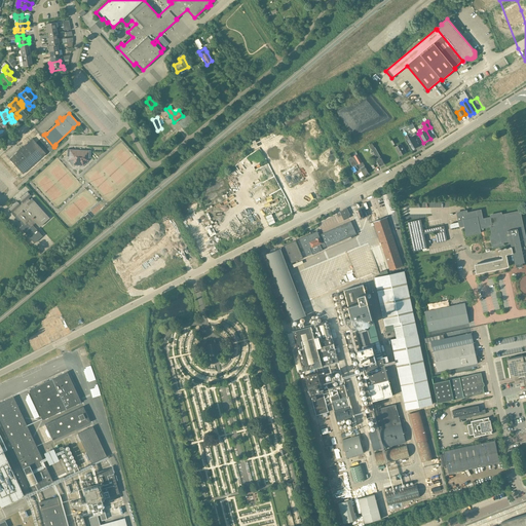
[(407,135),(404,137),(411,150),(418,146),(413,136),(409,139),(407,135)]
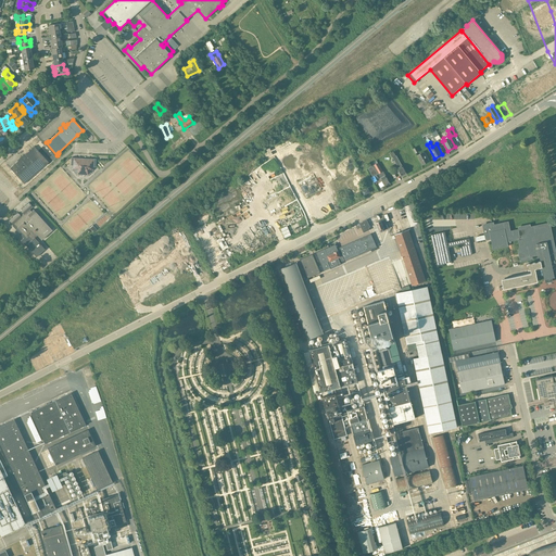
[(48,162),(34,147),(10,168),(24,184),(48,162)]
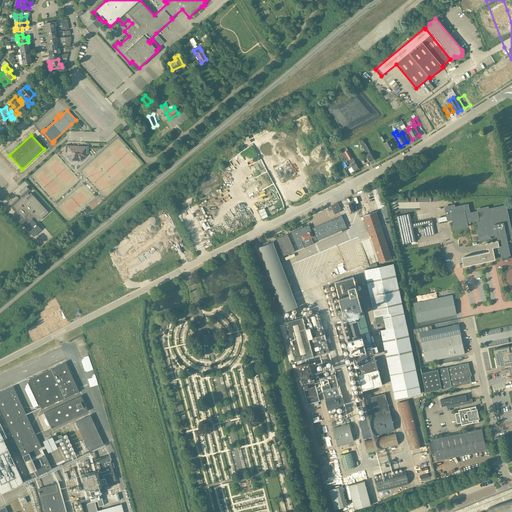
[(365,154),(369,163),(374,160),(365,143),(362,139),(359,141),(366,153),(365,154)]
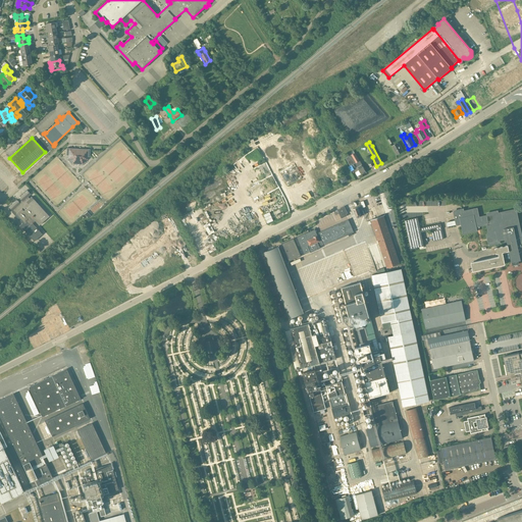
[(392,145),(397,155),(405,152),(400,142),(392,145)]
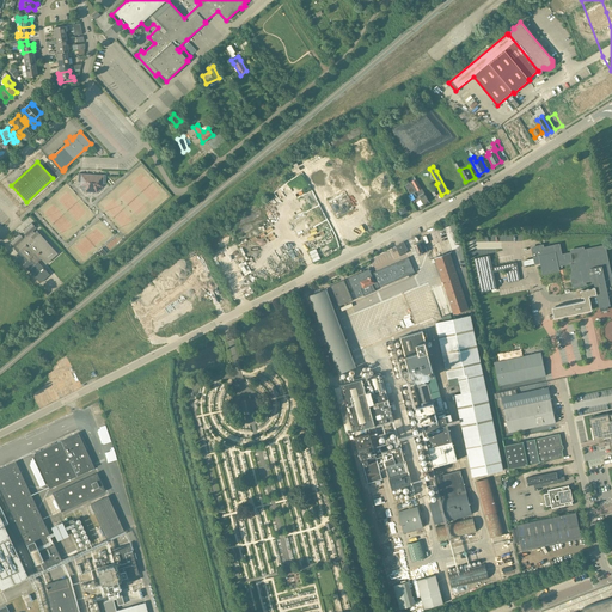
[(103,183),(105,184),(105,176),(79,173),(78,182),(80,182),(80,187),(85,191),(97,193),(102,188),(103,183)]
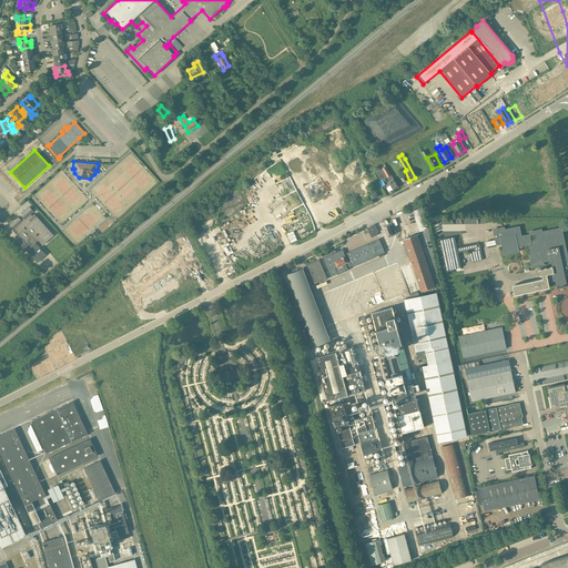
[(398,186),(393,178),(392,175),(391,175),(386,166),(376,172),(381,181),(386,178),(393,190),(398,186)]
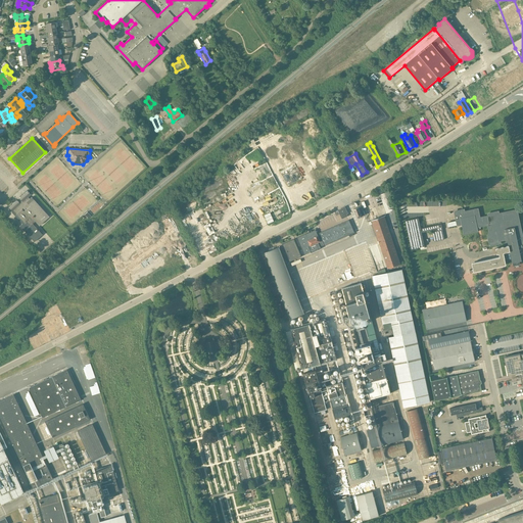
[(28,191),(8,207),(12,211),(11,211),(21,224),(19,226),(25,231),(34,241),(42,234),(33,224),(35,222),(39,226),(43,230),(51,221),(48,218),(49,217),(32,197),(30,199),(28,197),(31,195),(28,191)]
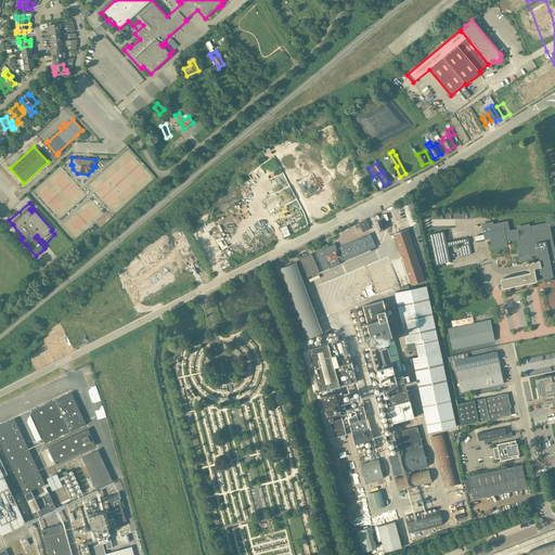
[(376,222),(379,232),(388,229),(384,219),(376,222)]
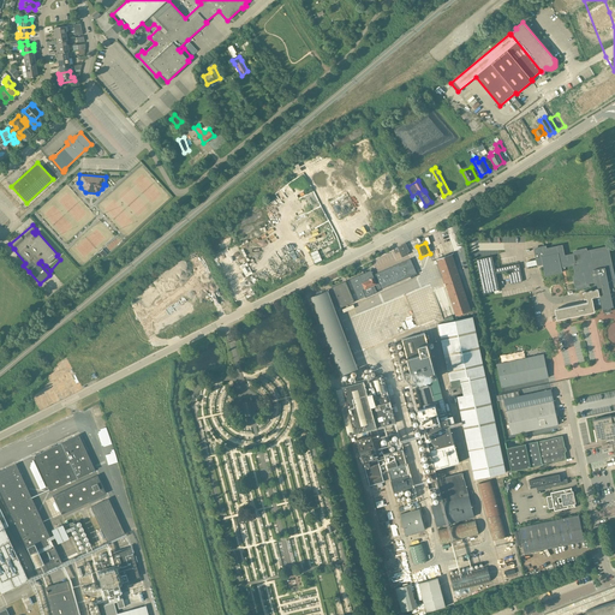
[(491,256),(476,260),(483,293),(499,290),(495,273),(507,270),(511,284),(523,281),(520,270),(520,268),(538,264),(543,263),(545,275),(562,272),(561,267),(573,264),(575,275),(573,276),(575,288),(587,286),(587,284),(596,281),(598,288),(583,292),(585,298),(586,302),(555,309),(556,316),(555,317),(555,316),(551,317),(553,321),(556,320),(556,318),(557,318),(557,320),(595,311),(592,297),(599,296),(602,309),(603,309),(604,312),(611,310),(610,306),(614,306),(613,302),(614,300),(614,282),(608,246),(586,251),(585,249),(573,251),(574,254),(563,256),(562,245),(545,249),(545,246),(535,249),(537,260),(495,269),(491,256)]
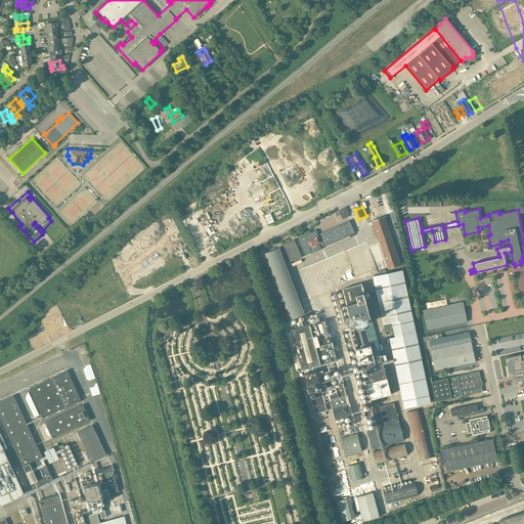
[(268,223),(274,221),(271,213),(265,215),(268,223)]
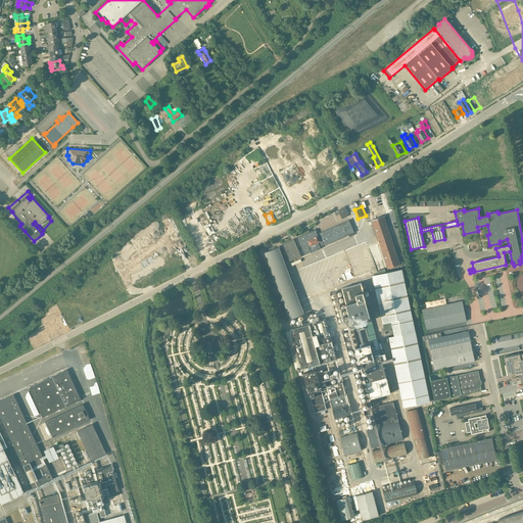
[(384,216),(371,220),(387,269),(400,265),(392,241),(390,236),(386,223),(384,216)]
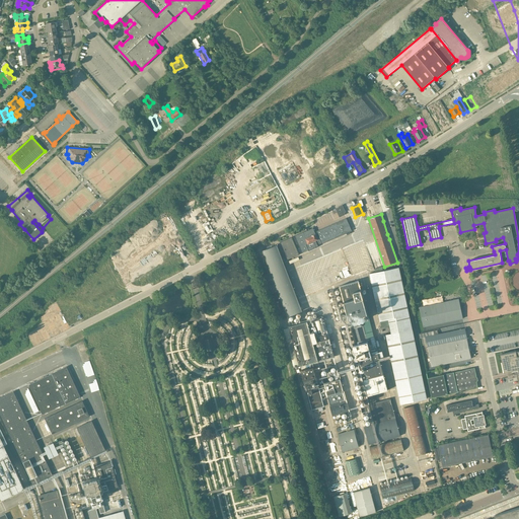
[(316,231),(317,233),(315,234),(313,228),(303,232),(295,235),(302,252),(308,250),(309,250),(318,246),(318,245),(352,231),(347,218),(316,231)]
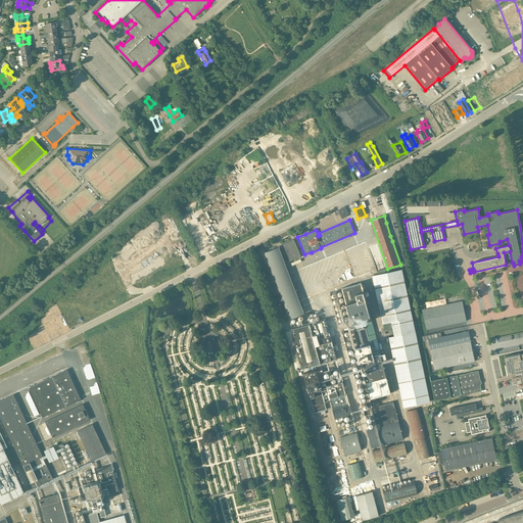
[(282,244),(290,262),(301,256),(293,239),(282,244)]
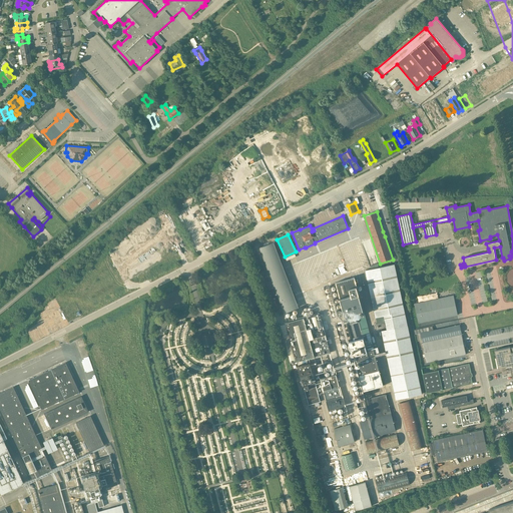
[(270,274),(285,313),(299,308),(274,242),(260,247),(270,274)]
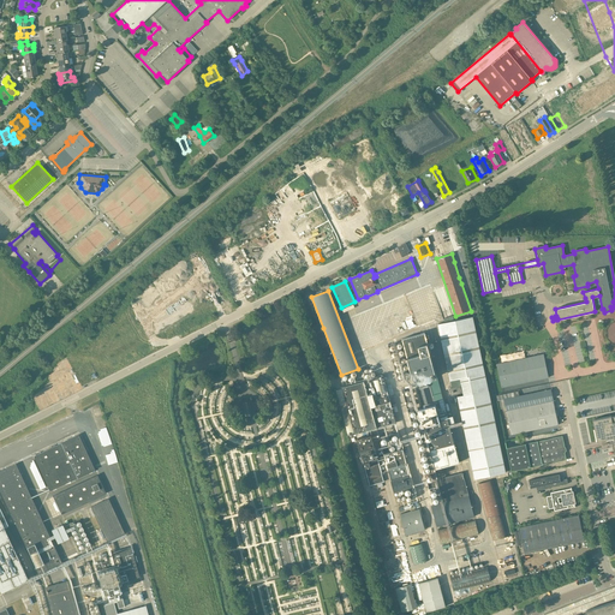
[(439,324),(449,381),(460,378),(464,395),(458,396),(467,443),(475,478),(506,472),(499,437),(489,389),(485,374),(484,374),(473,317),(439,324)]
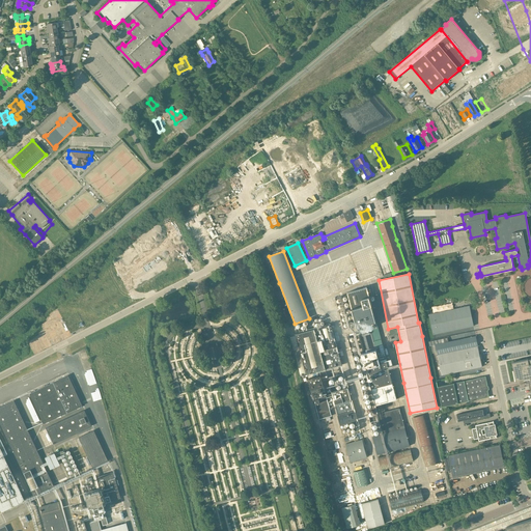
[(367,287),(347,292),(358,333),(356,333),(375,406),(397,399),(394,388),(387,361),(380,363),(375,346),(382,344),(367,287)]
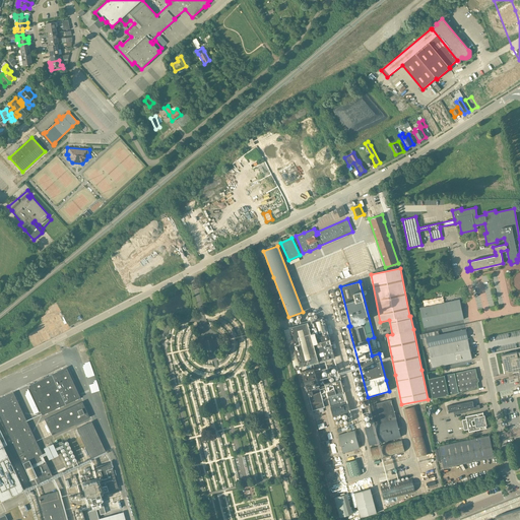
[(424,327),(463,319),(463,317),(464,317),(464,314),(462,314),(462,312),(463,312),(462,309),(461,309),(459,299),(419,308),(424,327)]
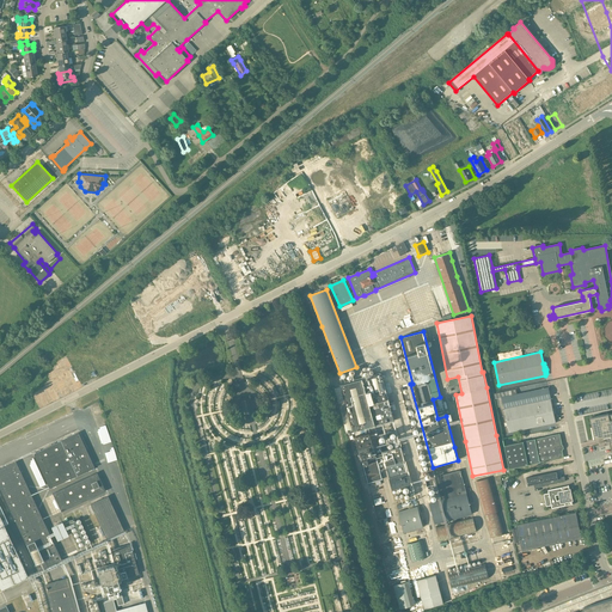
[(347,433),(359,429),(385,422),(393,420),(381,374),(373,375),(334,386),(347,433)]
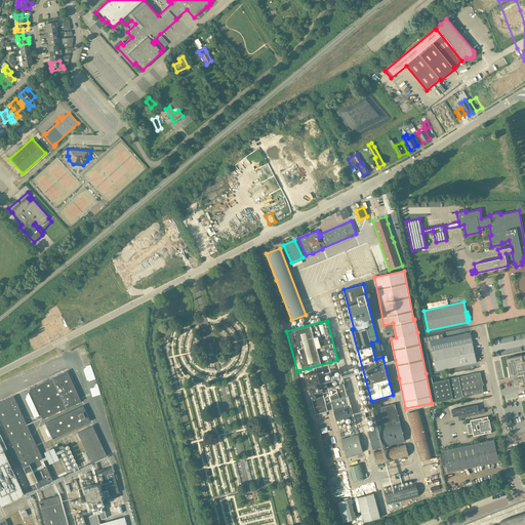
[(395,335),(393,329),(384,331),(386,337),(395,335)]
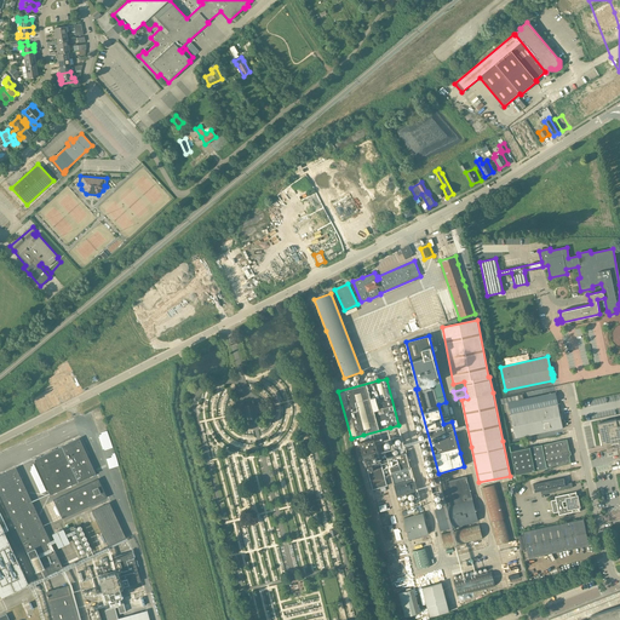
[(563,428),(555,392),(507,402),(515,437),(563,428)]
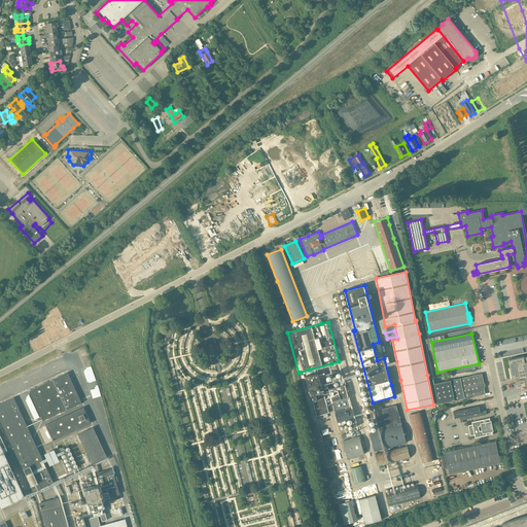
[(213,359),(218,357),(218,354),(219,354),(218,351),(222,350),(220,344),(216,345),(216,343),(214,344),(214,342),(209,343),(210,345),(208,345),(209,347),(205,348),(207,354),(210,354),(211,356),(212,356),(213,359)]
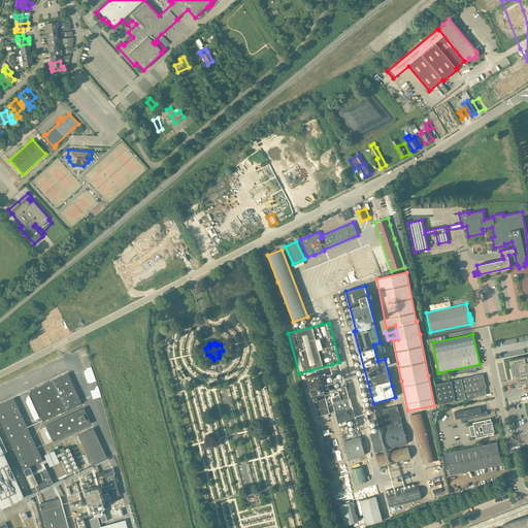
[(525,376),(527,392),(527,356),(525,358),(525,357),(508,360),(513,380),(525,376)]
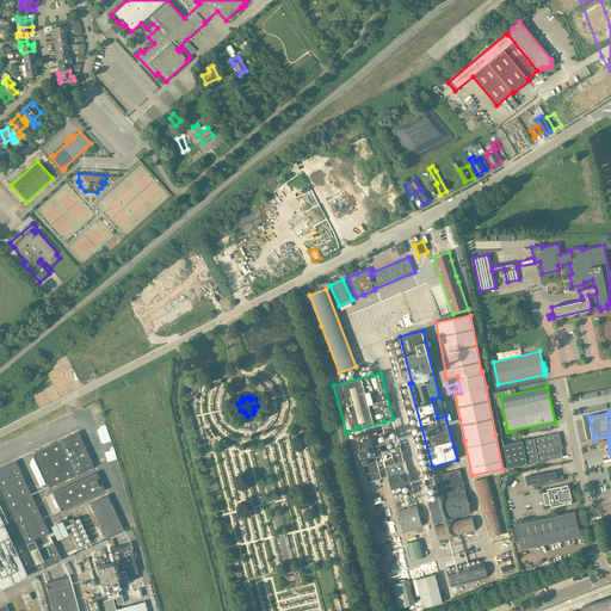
[(78,432),(61,440),(61,439),(34,452),(49,487),(78,475),(94,467),(78,432)]
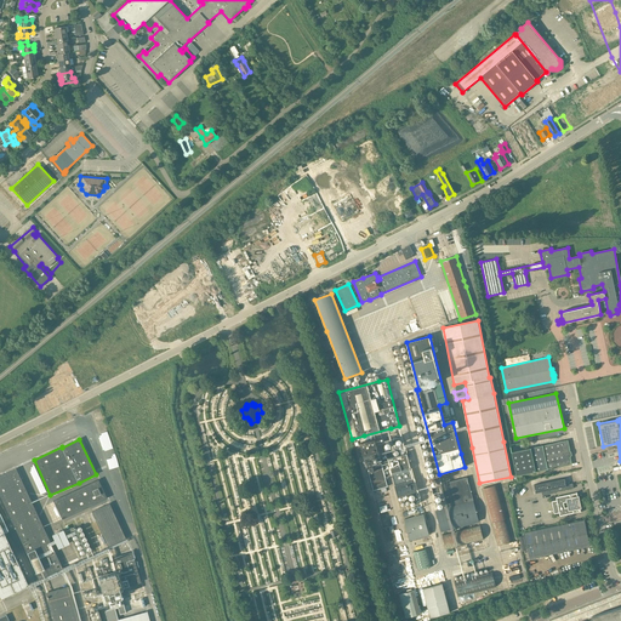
[(375,439),(360,443),(372,490),(380,489),(387,486),(375,439)]
